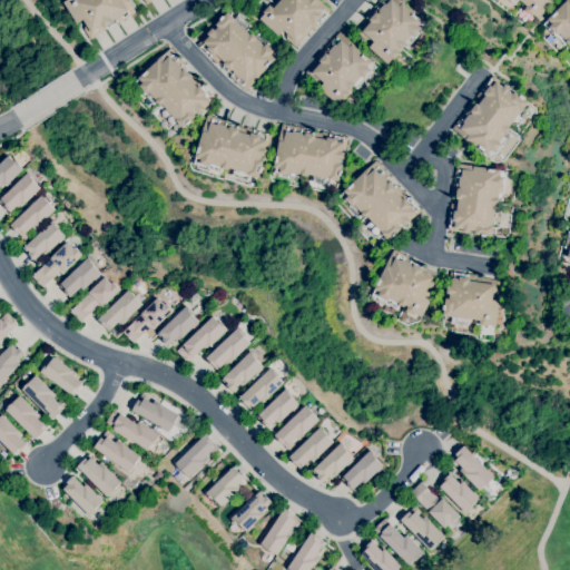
[(86,23),(82,19),(77,23),(64,2),(67,0),(127,0),(135,12),(118,23),(117,21),(90,39),(84,29),(86,23)]
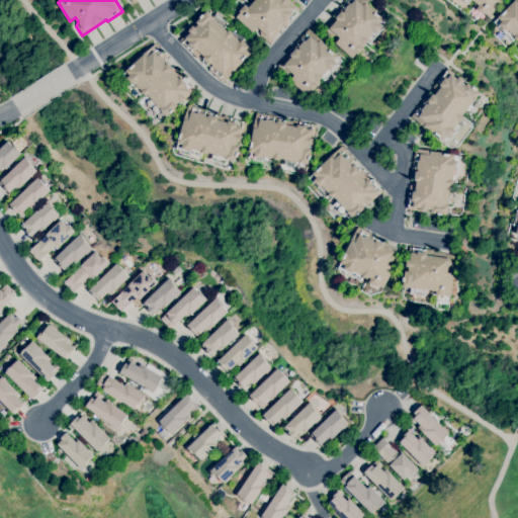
[(268,44),(260,35),(260,29),(257,27),(252,32),(236,17),(241,12),(239,11),(245,4),(248,7),(255,0),(289,0),(299,10),(297,12),(296,12),(268,44)]
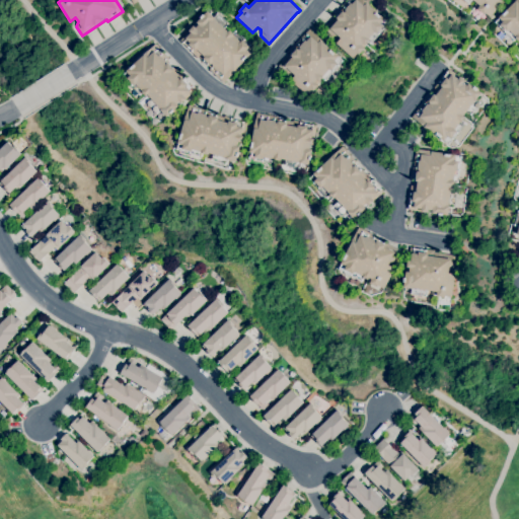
[(353,59),(336,44),(341,38),(338,35),(331,36),(323,28),(336,15),(337,16),(345,7),(343,5),(347,0),(363,0),(384,18),(383,20),(387,23),(370,43),(367,41),(364,45),(363,43),(361,45),(364,48),(358,55),(357,53),(353,59)]
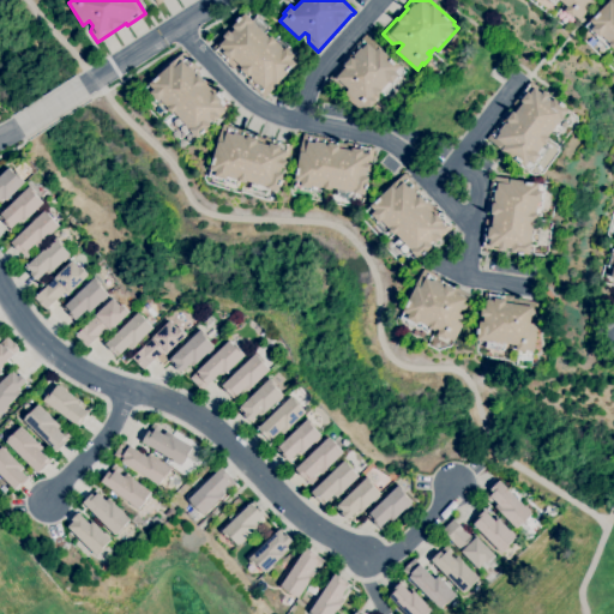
[(596,0),(581,19),(573,14),(572,17),(565,11),(567,6),(560,0),(558,0),(554,5),(547,0),(596,0)]
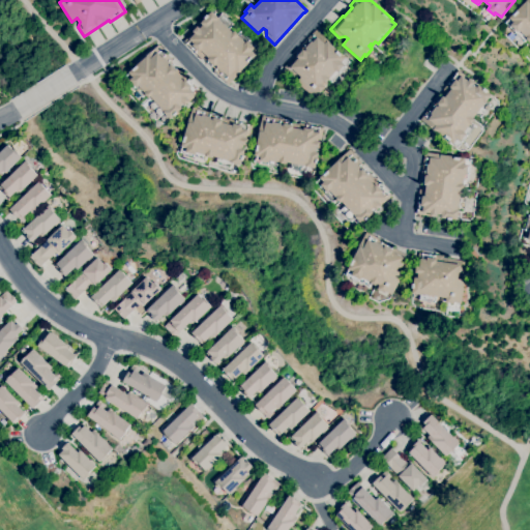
[(529,42),(527,39),(525,41),(505,22),(509,19),(509,18),(527,0),(529,0),(529,42)]
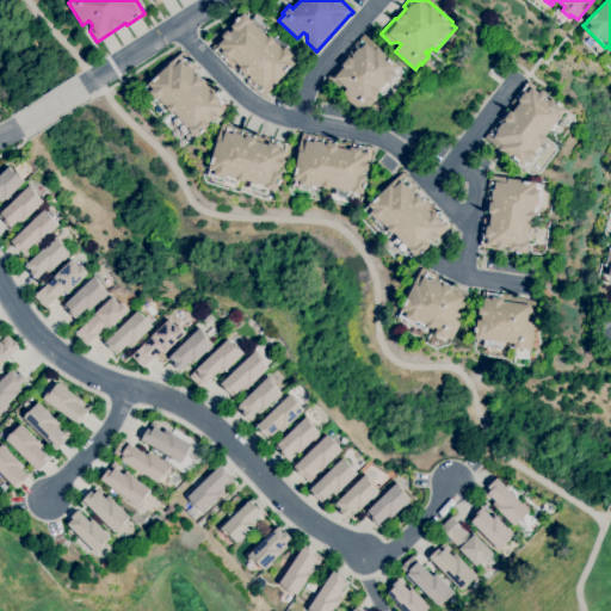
[(263,98),(246,81),(247,79),(236,69),(236,71),(232,66),(230,67),(226,61),(215,50),(214,51),(211,48),(216,43),(218,45),(224,38),(222,36),(228,30),(230,32),(234,29),(232,26),(236,20),(235,20),(239,17),(240,18),(244,13),(251,20),(255,16),(269,28),(264,32),(269,37),(270,36),(273,39),(277,36),(298,57),(294,62),(295,63),(263,98)]
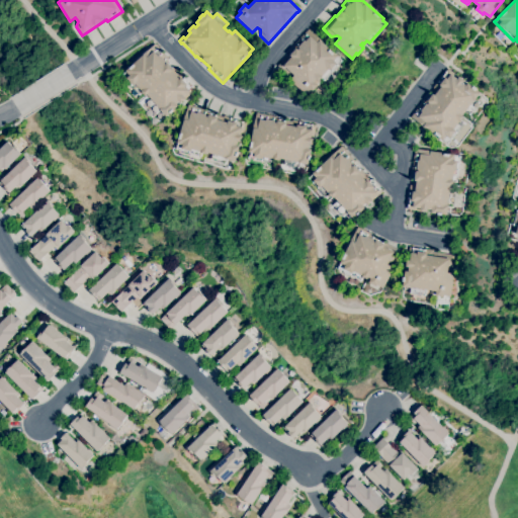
[(307,96),(289,80),(294,75),(291,73),(285,74),(277,66),(298,44),(296,41),(309,29),(342,61),(324,80),(321,78),(318,81),(317,80),(315,82),(318,85),(313,91),(311,90),(310,92),(307,96)]
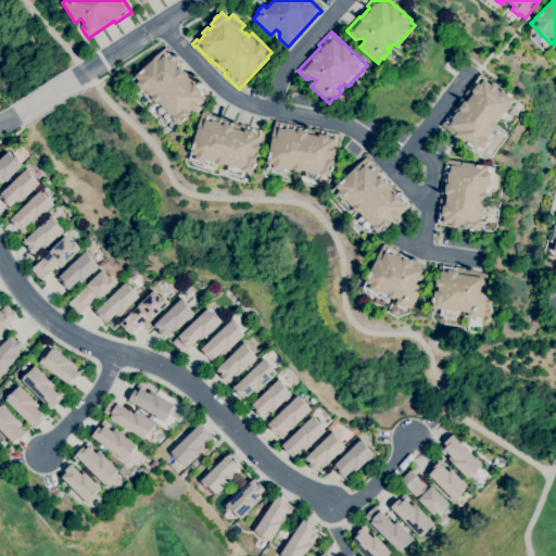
[(178,125),(173,118),(167,123),(156,110),(162,105),(158,101),(156,103),(153,99),(149,102),(130,80),(135,76),(155,59),(154,58),(166,47),(180,63),(179,64),(187,74),(188,73),(191,77),(192,76),(206,92),(207,92),(210,96),(205,99),(204,98),(198,103),(200,105),(194,111),(192,108),(188,111),(191,114),(186,118),(187,119),(184,122),(182,122),(178,125)]
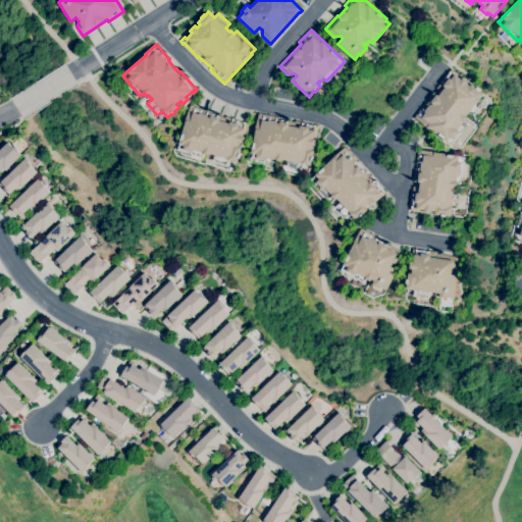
[(451,145),(447,141),(446,142),(428,128),(428,129),(414,117),(421,107),(423,109),(434,96),(432,94),(440,83),(441,83),(450,72),(449,71),(451,68),(462,77),(463,77),(468,81),(466,84),(470,87),(471,85),(476,88),(477,87),(480,89),(479,90),(483,93),(478,100),(482,104),(473,115),(469,112),(465,116),(467,117),(464,121),(467,124),(451,145)]
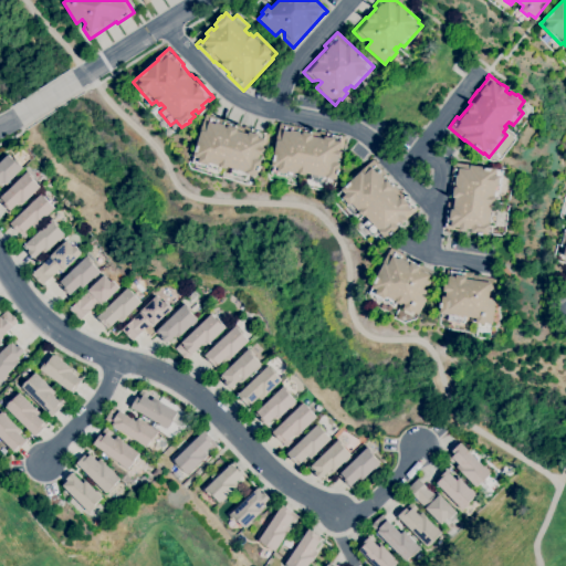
[(247,179),(230,175),(232,168),(227,166),(226,168),(221,167),(220,171),(192,163),(195,157),(194,156),(206,114),(226,121),(224,123),(236,126),(236,125),(243,127),(243,126),(252,128),(252,129),(264,134),(264,133),(269,134),(268,139),(264,138),(262,148),(265,148),(263,155),(260,154),(258,159),(261,159),(260,167),(259,171),(258,170),(257,177),(248,174),(247,179)]
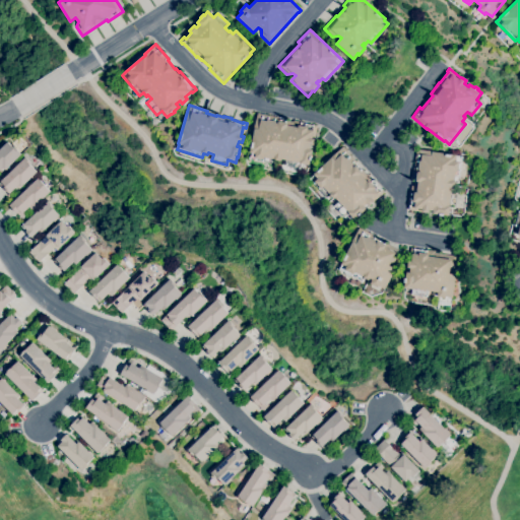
[(300,169),(284,166),(285,159),(280,158),(280,160),(276,160),(275,164),(249,158),(250,152),(249,152),(257,113),(276,117),(276,120),(284,122),(284,120),(294,122),(294,120),(301,122),(301,123),(313,125),(312,130),(313,130),(312,139),(314,139),(313,145),(310,145),(309,149),(312,150),(309,166),(301,164),(300,169)]
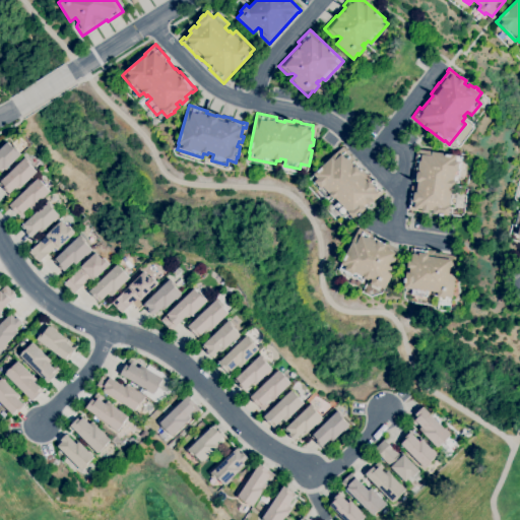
[(0,169),(0,148),(7,142),(12,147),(13,146),(21,154),(5,170),(2,167),(0,169)]
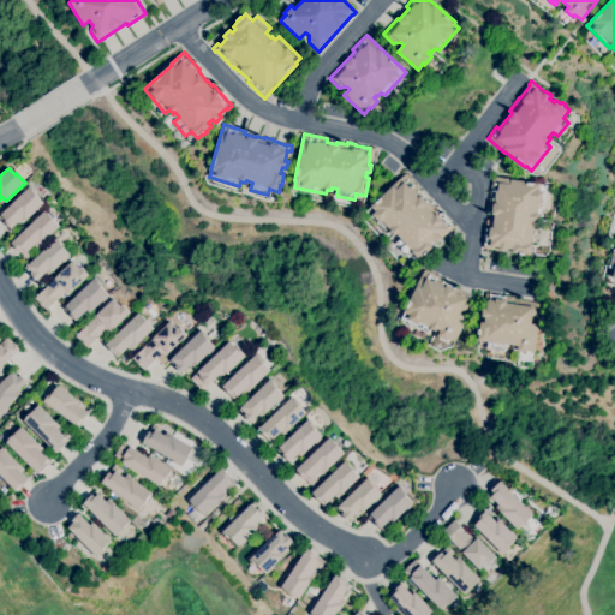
[(419,260),(412,252),(407,257),(395,243),(400,238),(396,234),(394,236),(390,232),(387,236),(366,212),(371,207),(370,206),(392,186),(392,185),(405,173),(421,190),(418,193),(427,203),(429,202),(440,214),(440,213),(451,225),(447,228),(447,230),(440,236),(442,238),(436,244),(434,242),(430,245),(433,248),(419,260)]
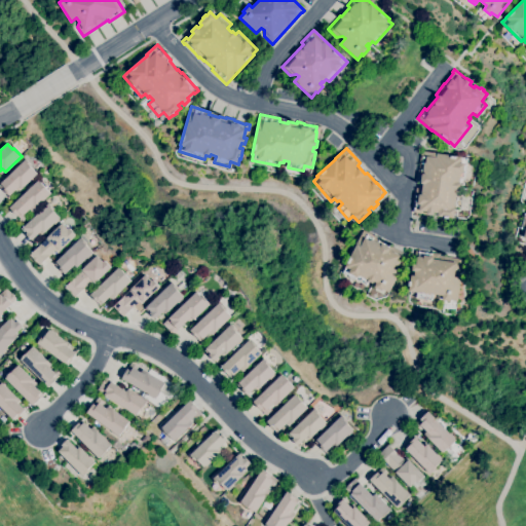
[(448,219),(444,218),(444,217),(438,216),(438,214),(434,213),(434,216),(426,215),(427,212),(419,211),(419,210),(414,209),(416,196),(415,196),(416,188),(418,188),(419,182),(421,182),(422,171),(418,170),(421,151),(460,157),(467,158),(463,185),(460,185),(459,189),(457,189),(456,194),(462,195),(460,211),(455,210),(454,218),(448,218),(448,219)]
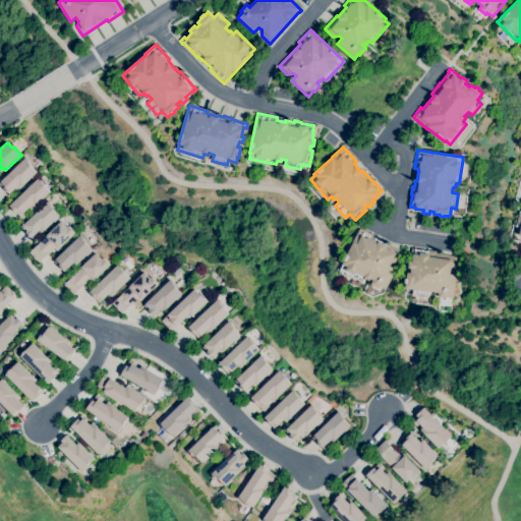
[(9,193),(3,187),(4,187),(0,182),(25,158),(31,164),(30,165),(37,172),(18,189),(16,186),(9,193)]
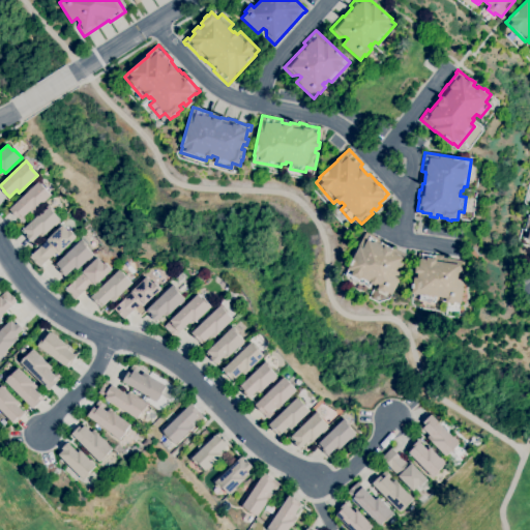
[(22,223),(9,209),(38,182),(40,183),(46,189),(51,196),(32,213),(29,211),(25,215),(28,217),(22,223)]
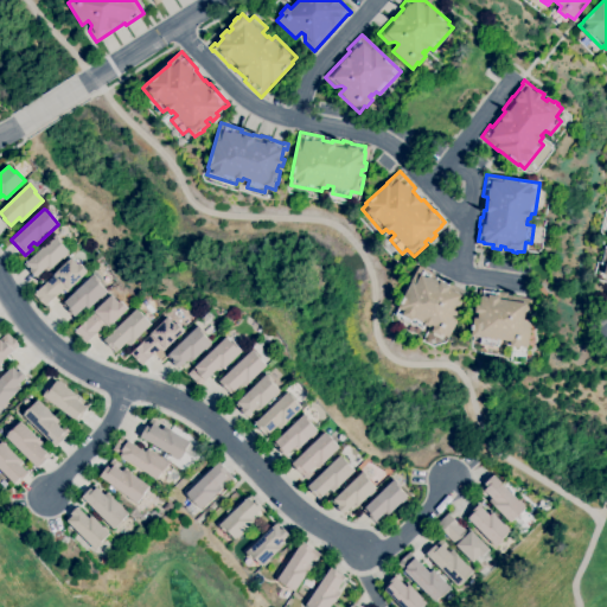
[(37,276),(25,264),(56,235),(62,241),(61,243),(69,251),(51,269),(48,266),(37,276)]
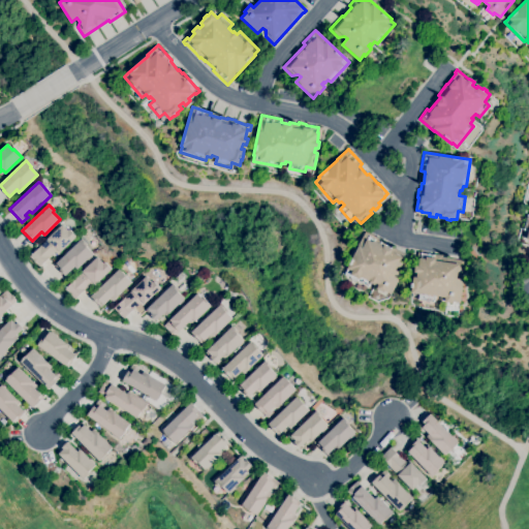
[(39,267),(29,256),(62,224),(68,230),(69,229),(76,237),(58,254),(55,251),(39,267)]
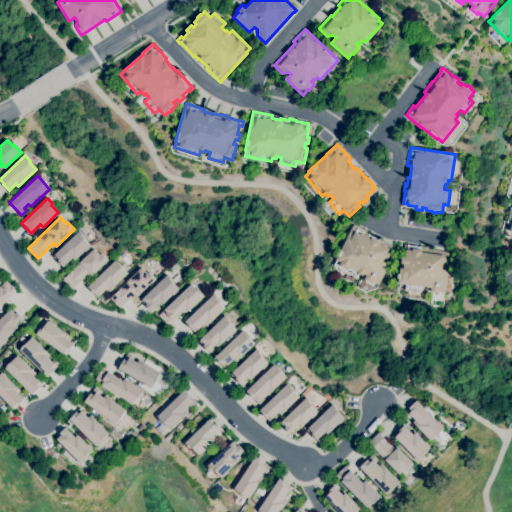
[(379,285),(373,282),(372,283),(365,279),(367,275),(364,274),(363,276),(359,274),(357,277),(334,265),(336,260),(335,260),(354,224),(371,233),(370,235),(387,244),(387,243),(395,247),(390,258),(384,260),(383,262),(389,265),(379,285)]
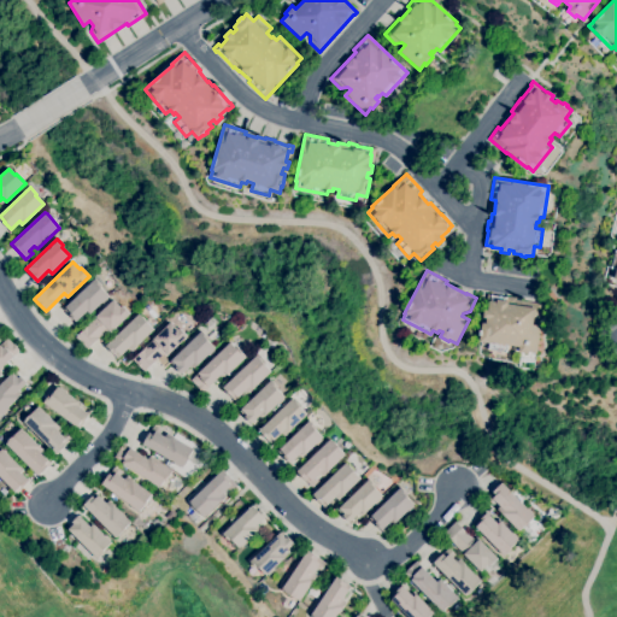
[(76,322),(69,315),(71,313),(65,307),(95,278),(101,286),(100,287),(109,295),(90,313),(87,311),(76,322)]
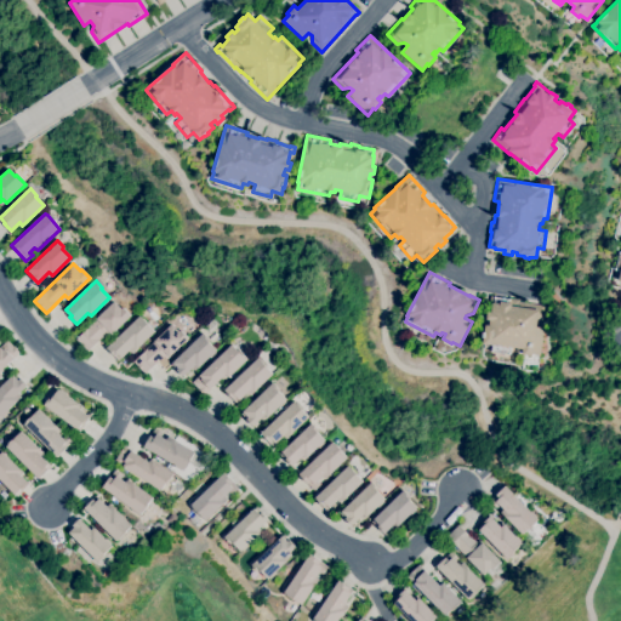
[(537,323),(536,328),(543,329),(540,355),(531,354),(531,355),(522,354),(523,348),(494,345),(494,346),(483,343),(485,325),(489,325),(490,320),(486,320),(490,295),(519,300),(518,302),(545,306),(542,319),(537,323)]
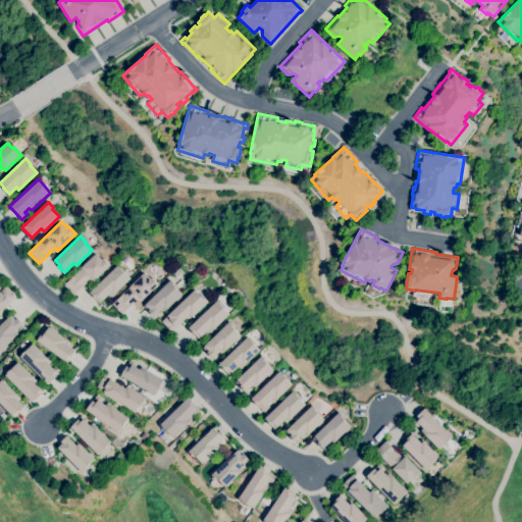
[(73,295),(63,284),(96,254),(102,259),(103,258),(110,265),(92,283),(89,280),(73,295)]
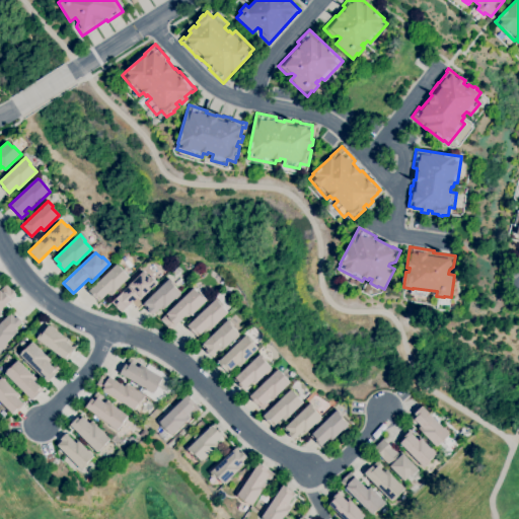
[(99,301),(89,291),(117,265),(120,267),(125,272),(130,277),(110,295),(107,292),(99,301)]
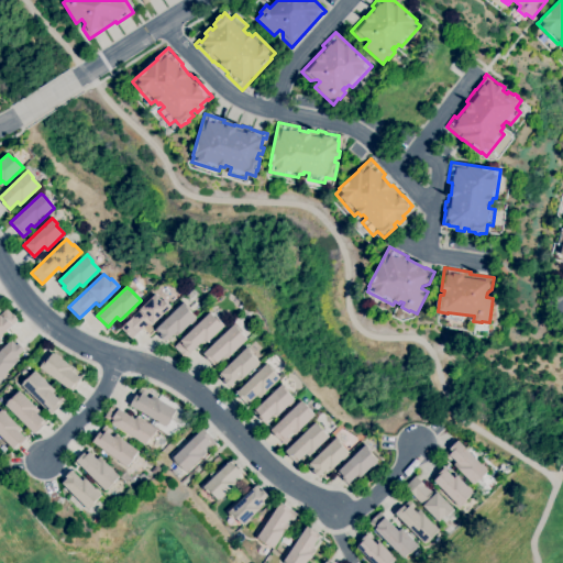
[(132,339),(121,328),(156,294),(162,300),(163,299),(170,307),(151,326),(148,323),(132,339)]
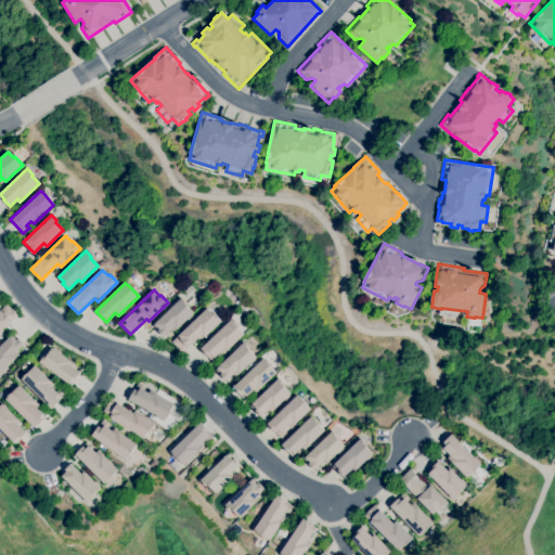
[(164,337),(157,330),(158,328),(154,324),(182,298),(188,304),(185,306),(193,313),(177,330),(175,327),(164,337)]
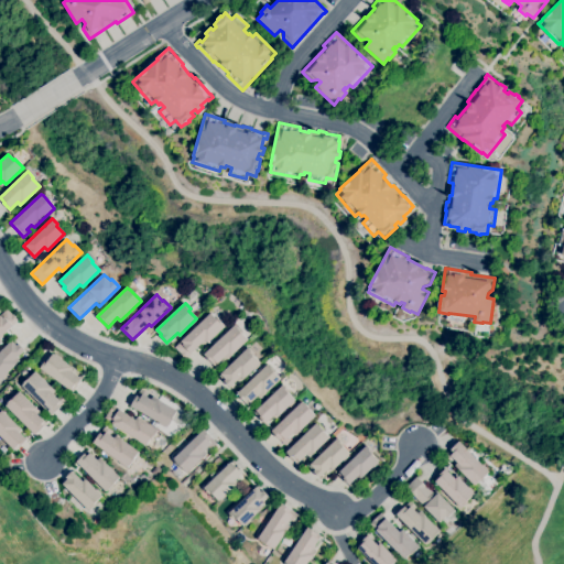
[(0,344),(0,316),(7,310),(18,320),(0,337),(0,340),(1,343),(0,344)]
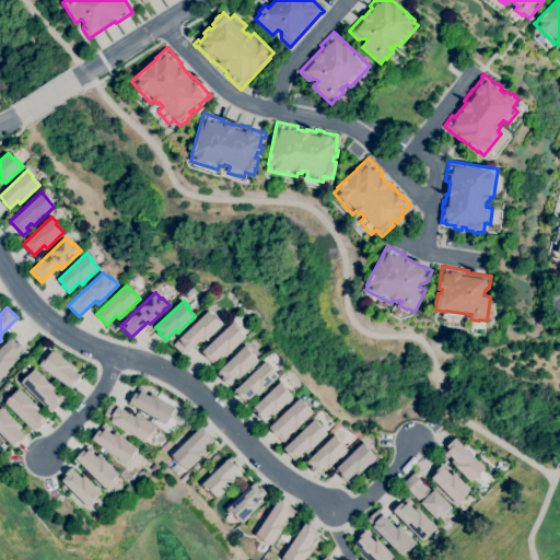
[(184,357),(173,345),(209,311),(214,316),(216,315),(223,324),(206,340),(203,338),(184,357)]
